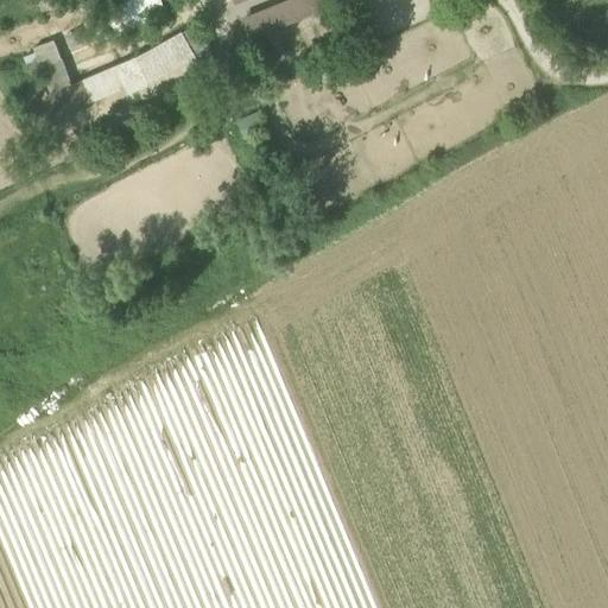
[(160,0),(130,0),(105,11),(115,38),(168,17),(160,0)]
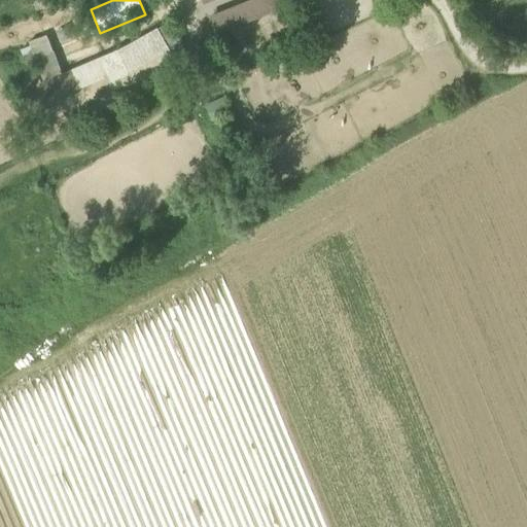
[(257,0),(208,21),(214,35),(279,8),(275,0),(257,0)]
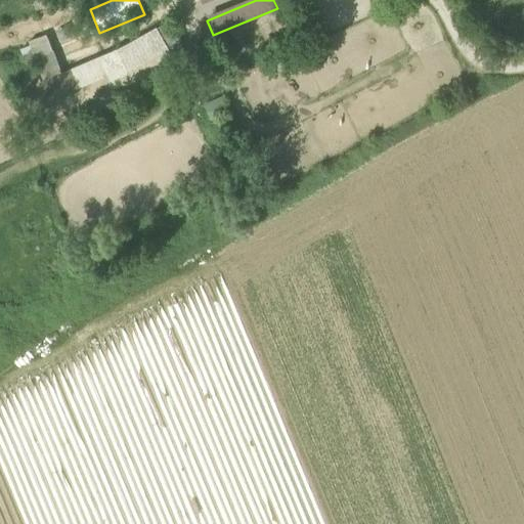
[(168,23),(117,50),(126,73),(155,57),(157,60),(181,46),(168,23)]
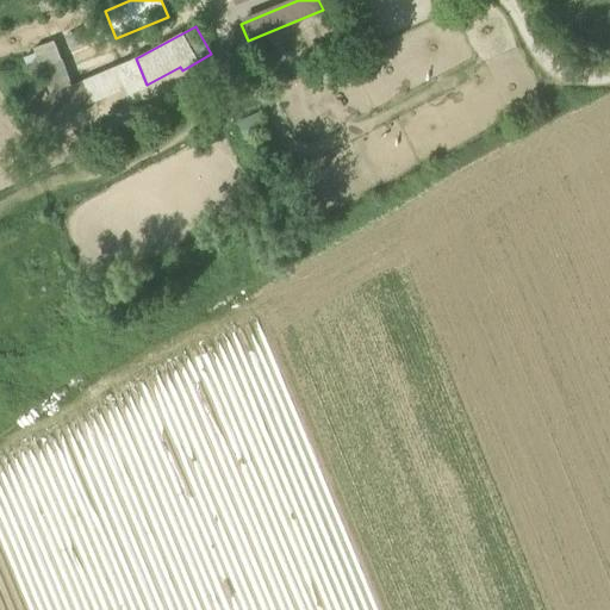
[(33,50),(49,94),(70,86),(56,42),(33,50)]
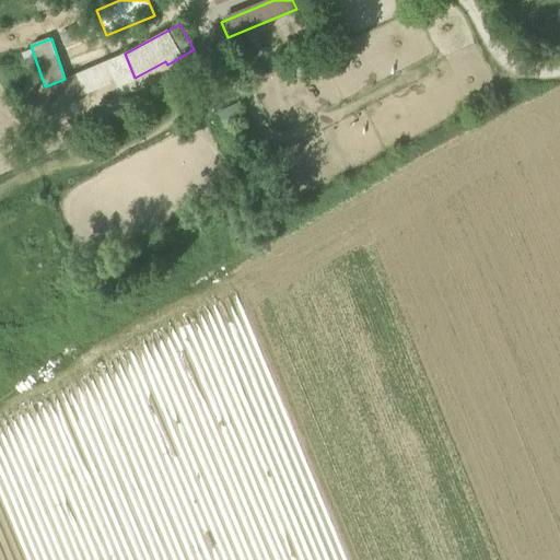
[(136,79),(135,78),(125,54),(43,89),(50,108),(116,82),(118,88),(136,79)]
